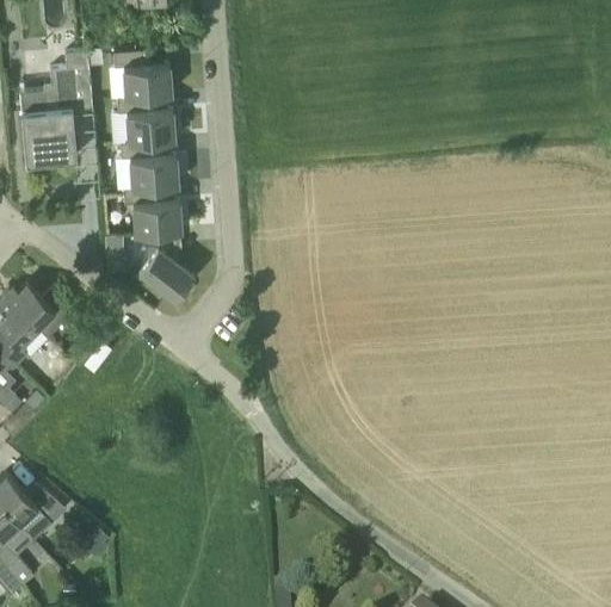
[(72,109),(92,107),(87,50),(86,50),(86,51),(65,54),(66,67),(50,69),(51,84),(43,85),(45,110),(22,112),(25,162),(76,159),(72,109)]
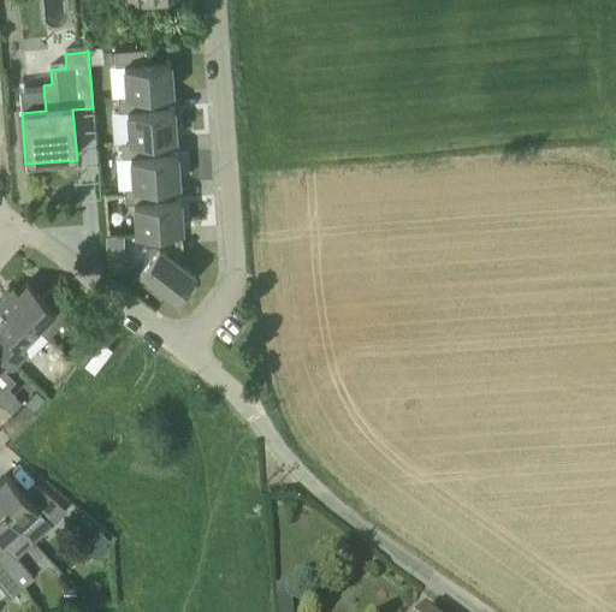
[(116,69),(124,67),(126,99),(148,97),(172,95),(170,64),(146,66),(144,51),(114,53),(116,69)]
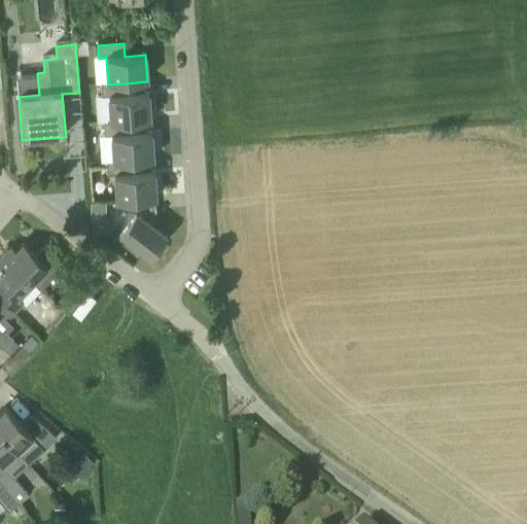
[(102,98),(109,98),(111,124),(129,123),(149,121),(147,95),(128,96),(127,83),(108,84),(101,85),(102,98)]
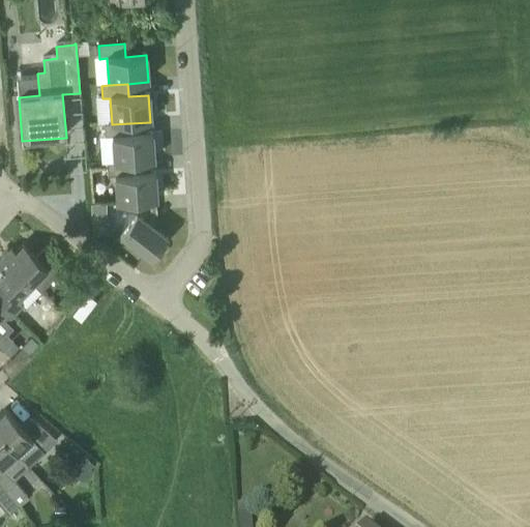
[(130,136),(129,123),(112,124),(104,125),(105,138),(113,138),(114,164),(133,163),(153,162),(151,135),(130,136)]
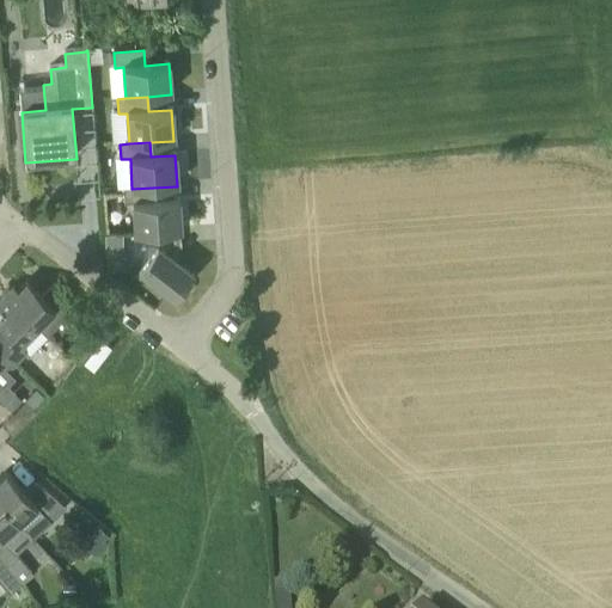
[(153,188),(132,189),(123,190),(124,204),(133,204),(135,234),(145,234),(173,232),(181,232),(178,201),(154,203),(153,188)]
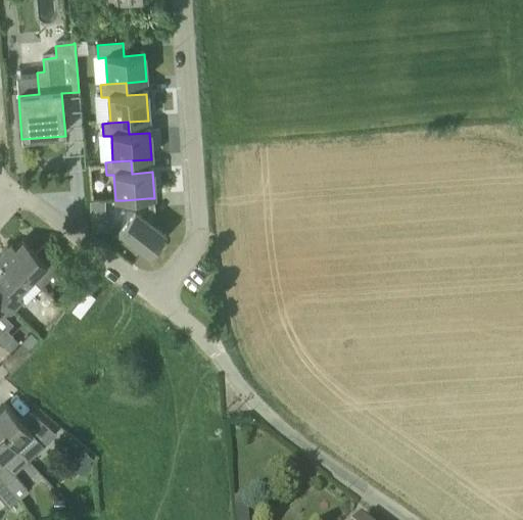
[(148,198),(124,200),(125,213),(130,211),(133,215),(119,233),(149,257),(165,236),(143,219),(149,210),(148,198)]
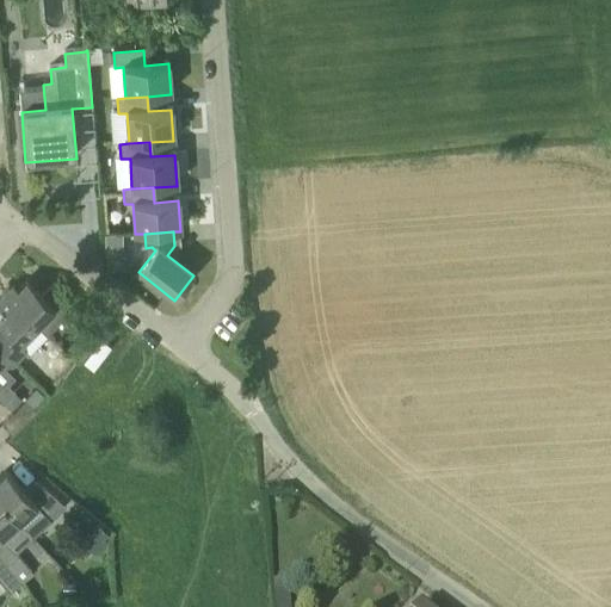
[(109,235),(111,270),(130,268),(128,234),(109,235)]
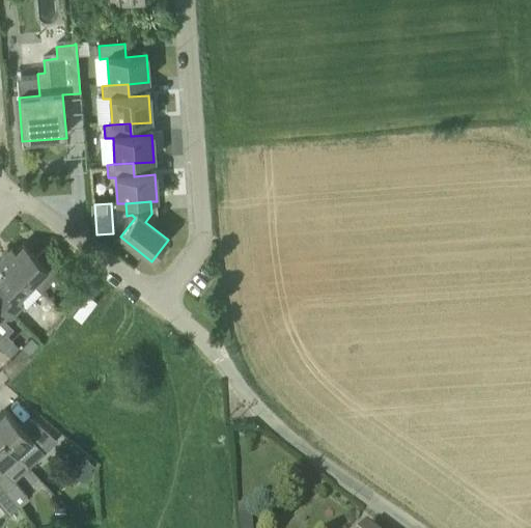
[(35,288),(50,274),(47,271),(59,258),(47,248),(35,258),(24,247),(16,254),(11,250),(3,258),(35,288)]
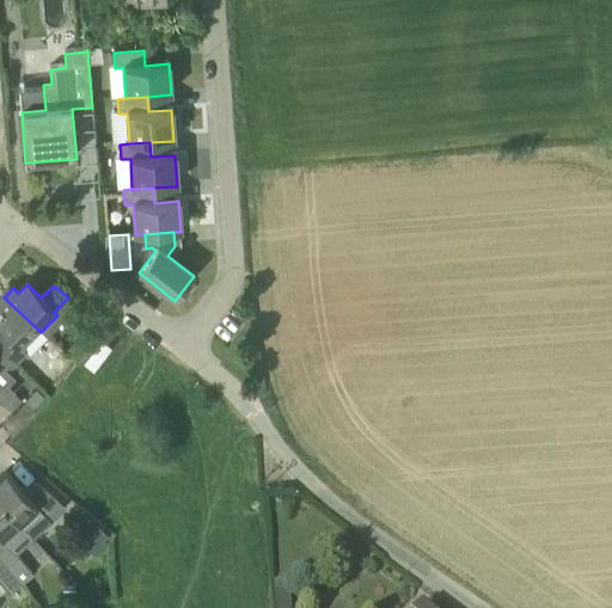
[(41,332),(4,298),(0,301),(0,308),(1,311),(0,311),(0,327),(4,331),(0,333),(0,348),(17,366),(28,355),(29,356),(47,338),(41,332)]
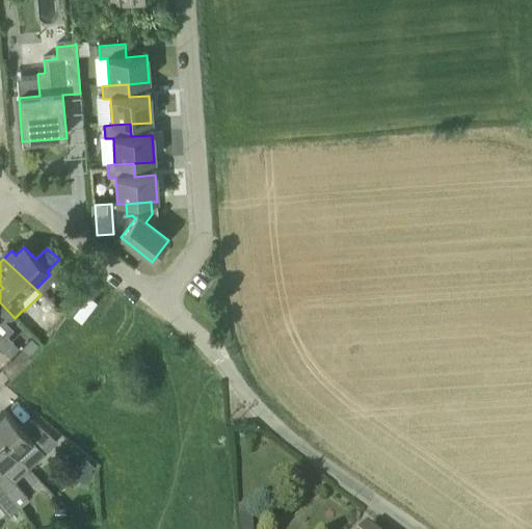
[(57,311),(68,319),(86,296),(75,288),(57,311)]
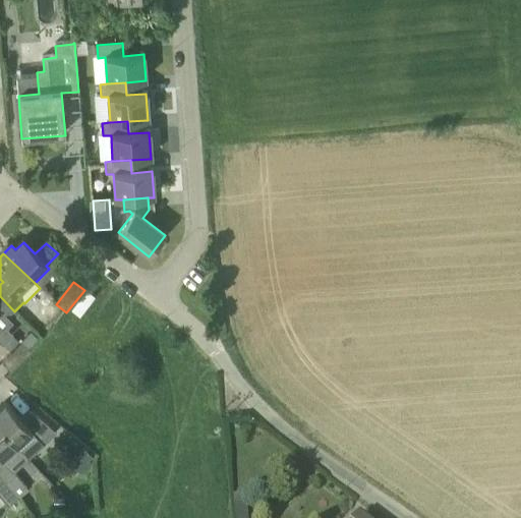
[(7,319),(14,311),(0,296),(0,344),(2,347),(12,336),(7,331),(12,325),(7,319)]
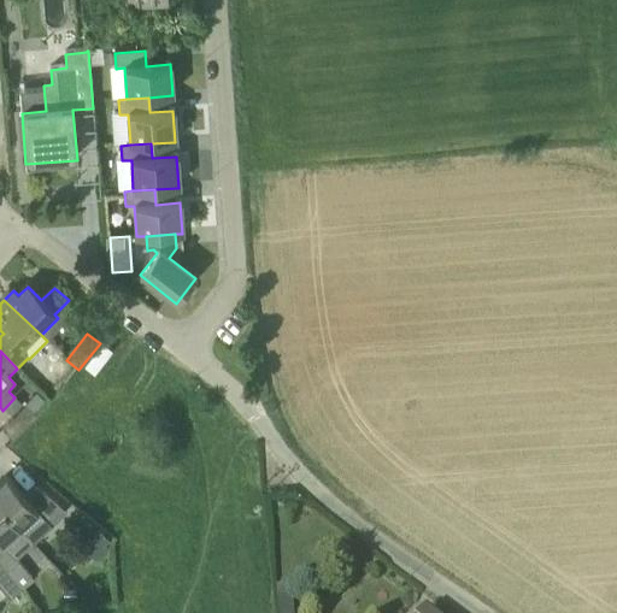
[(93,379),(109,357),(100,351),(83,372),(93,379)]
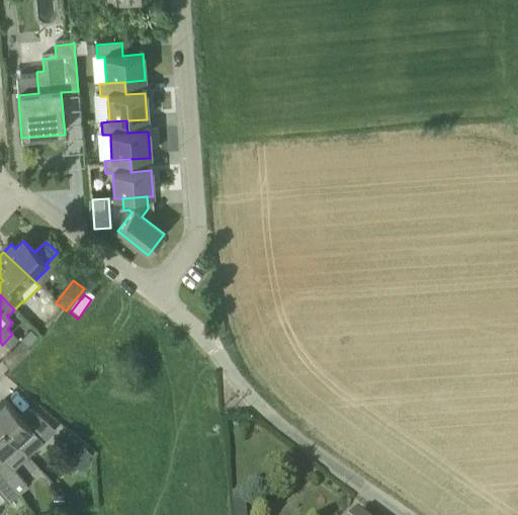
[(2,363),(10,371),(11,372),(30,352),(20,343),(2,363)]
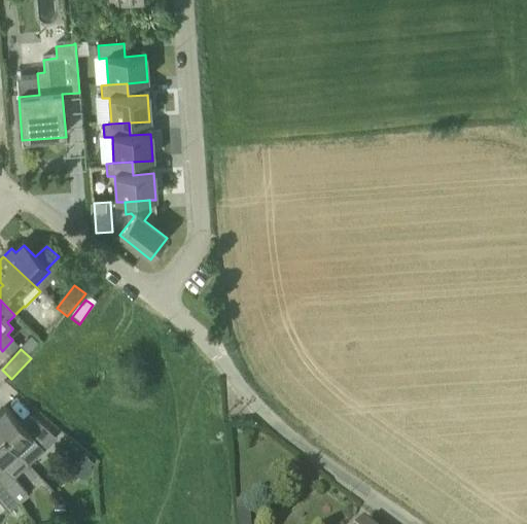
[(44,451),(40,447),(53,437),(29,416),(20,424),(5,410),(0,414),(0,437),(27,465),(44,451)]
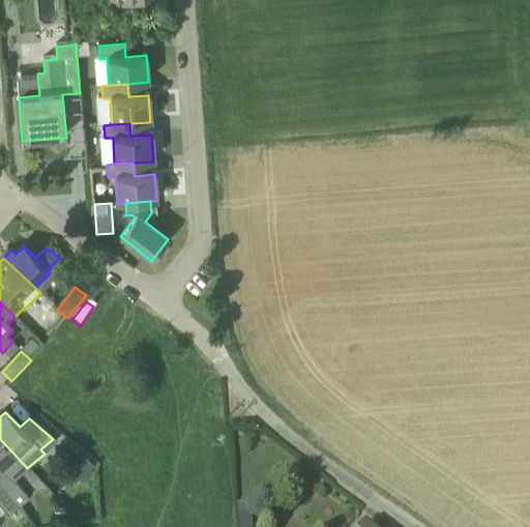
[(0,468),(3,472),(0,474),(0,486),(19,508),(29,500),(11,481),(27,468),(0,439),(0,468)]
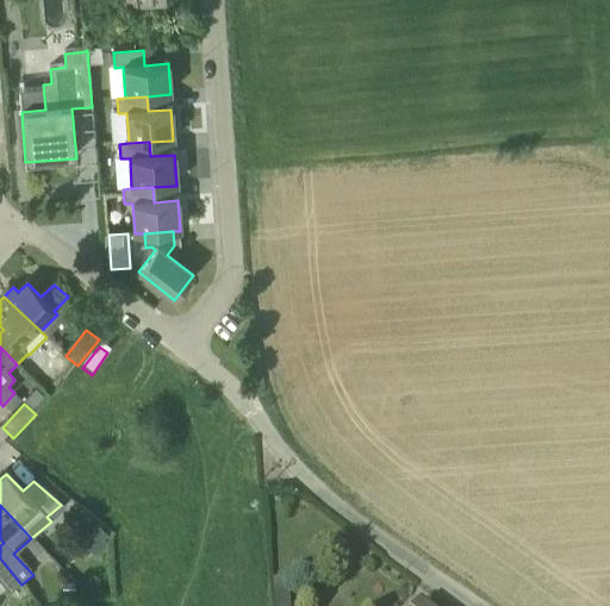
[(86,557),(109,539),(98,526),(76,545),(86,557)]
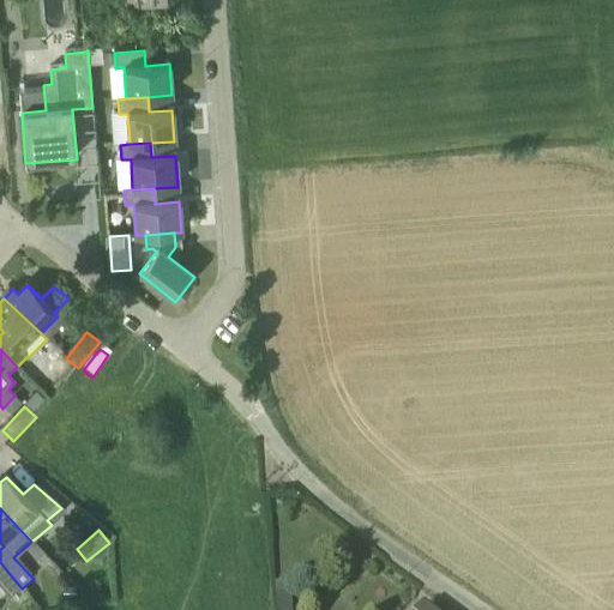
[(0,586),(10,599),(22,589),(0,562),(0,586)]
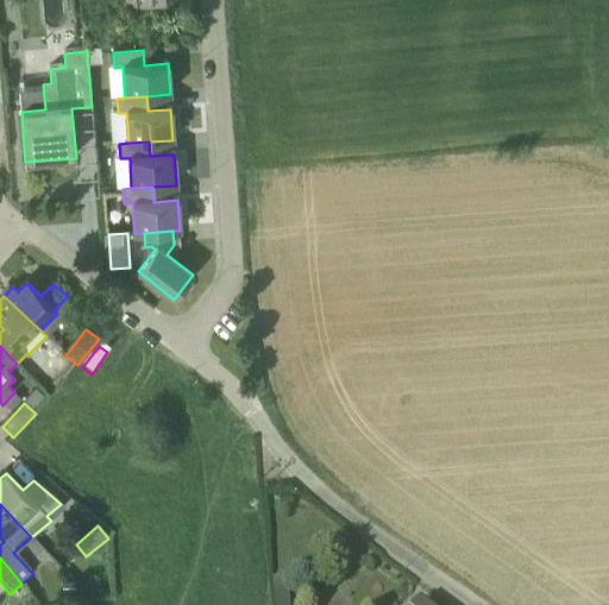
[(288,604),(287,591),(284,580),(270,583),(272,593),(274,604),(288,604)]
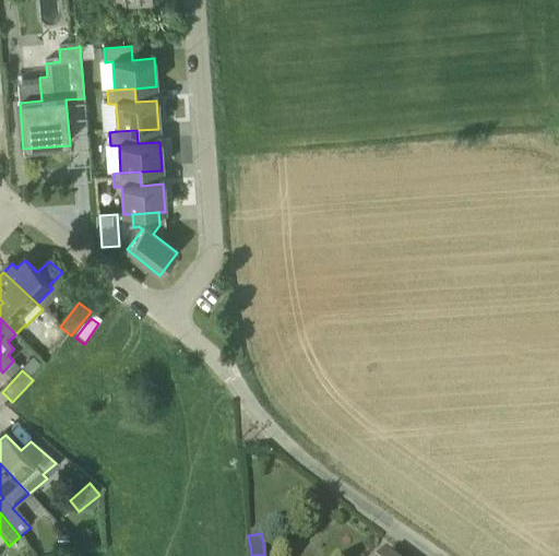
[(66,537),(57,537),(58,548),(66,548),(66,537)]
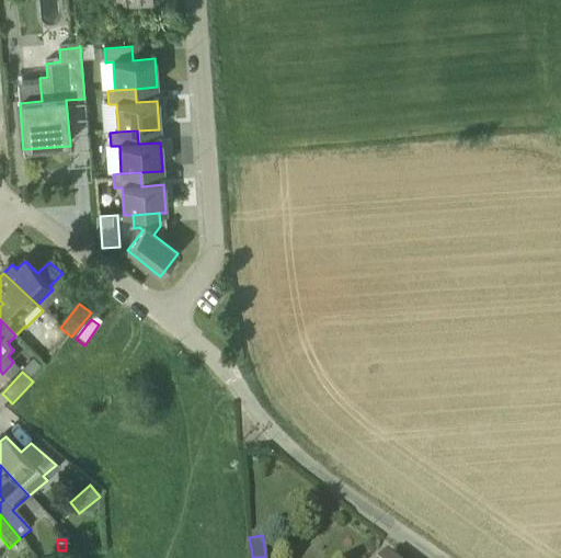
All buildings are outlined.
